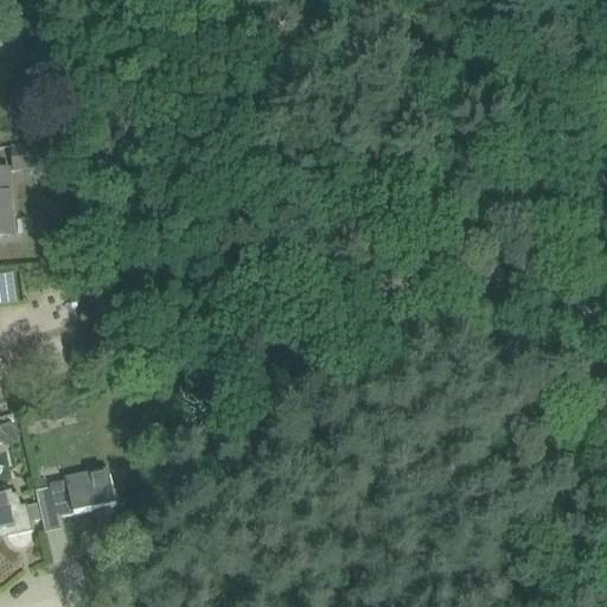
[(12,148),(13,172),(71,167),(70,144),(12,148)]
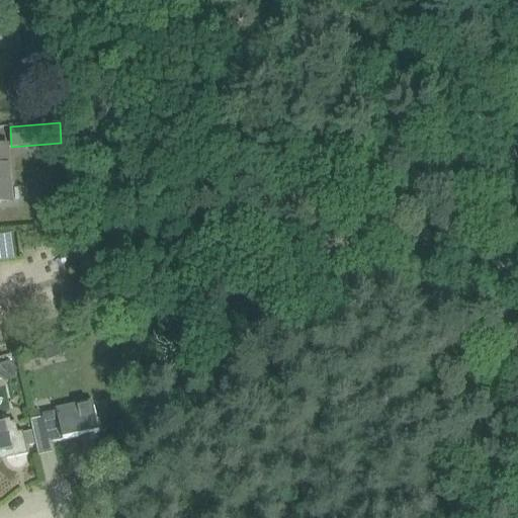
[(7,147),(0,147),(0,200),(11,200),(7,147)]
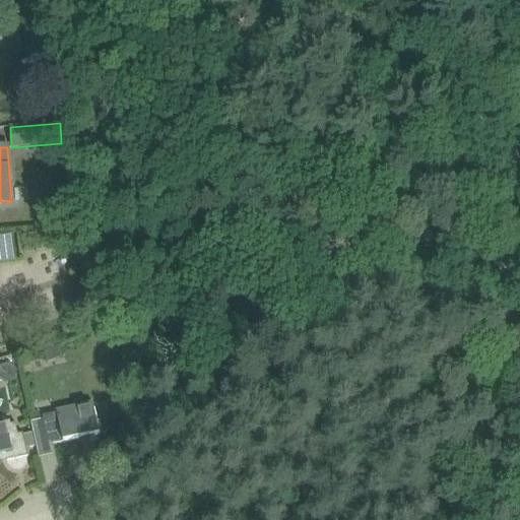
[(0,258),(13,258),(12,234),(0,234),(0,258)]
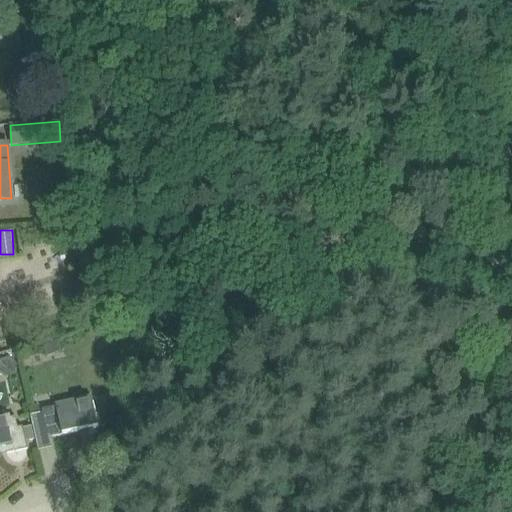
[(44,343),(47,355),(61,352),(57,339),(44,343)]
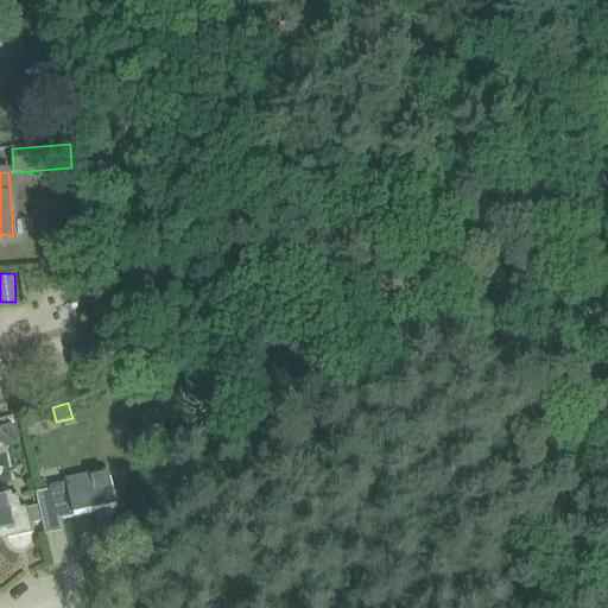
[(21,431),(12,423),(0,426),(0,442),(7,448),(19,444),(21,431)]
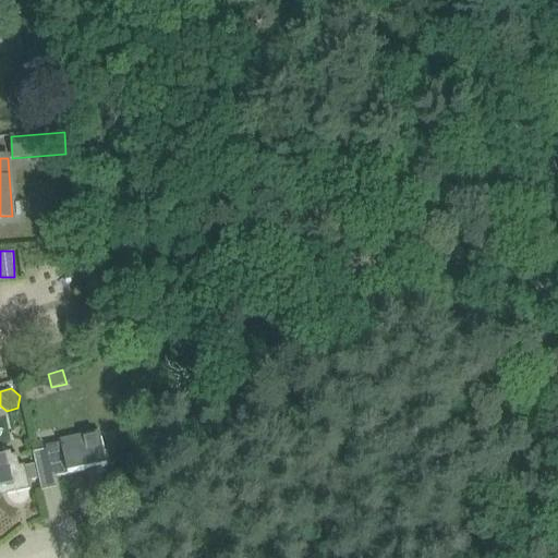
[(99,433),(61,441),(52,444),(43,401),(23,405),(43,492),(71,485),(68,474),(107,465),(99,433)]
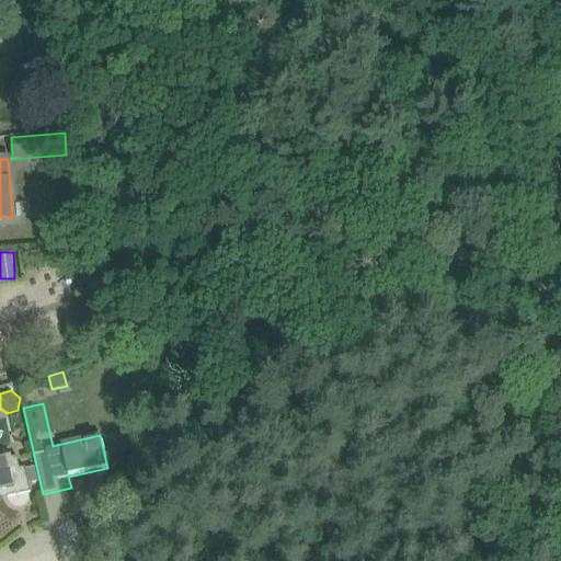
[(0,491),(7,491),(8,497),(31,492),(25,470),(24,467),(20,468),(16,456),(12,457),(11,453),(0,455),(0,491)]
